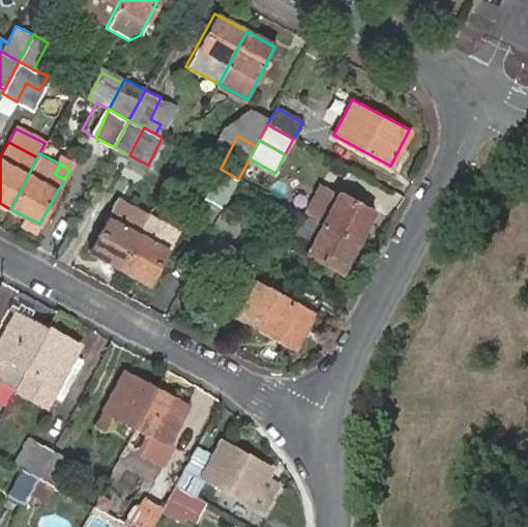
[(238,179),(221,169),(204,199),(223,209),(238,179)]
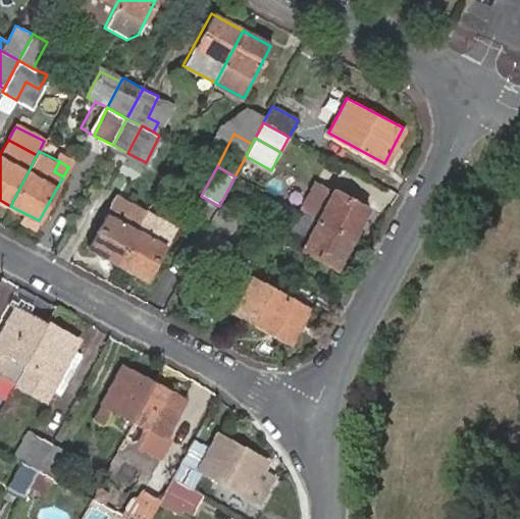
[(317,220),(352,239),(368,208),(333,189),(317,220)]
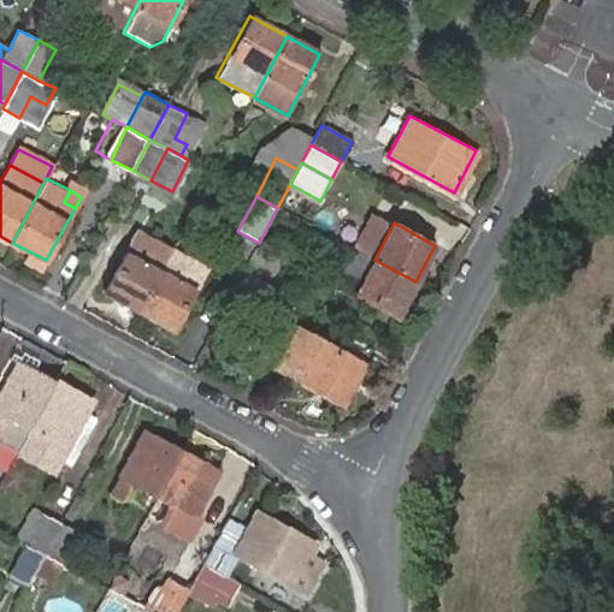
[(141,310),(173,250),(136,231),(105,290),(141,310)]
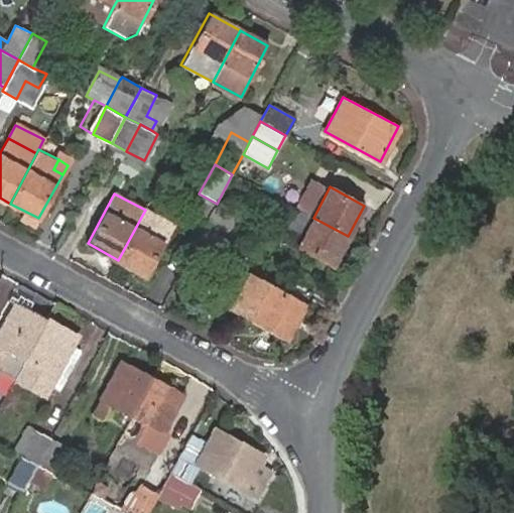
[(172,224),(145,210),(118,260),(145,274),(172,224)]
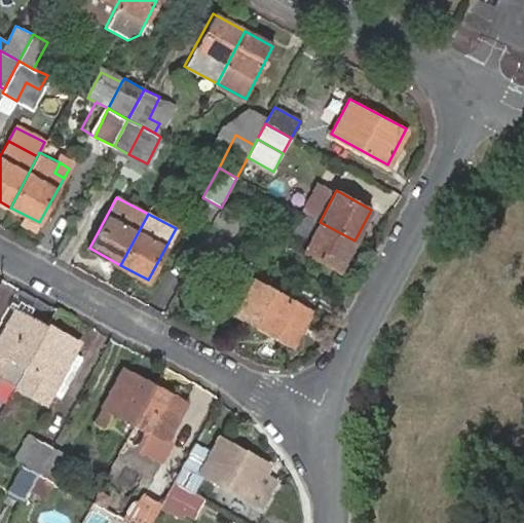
[(320,222),(304,214),(289,241),(304,251),(320,222)]
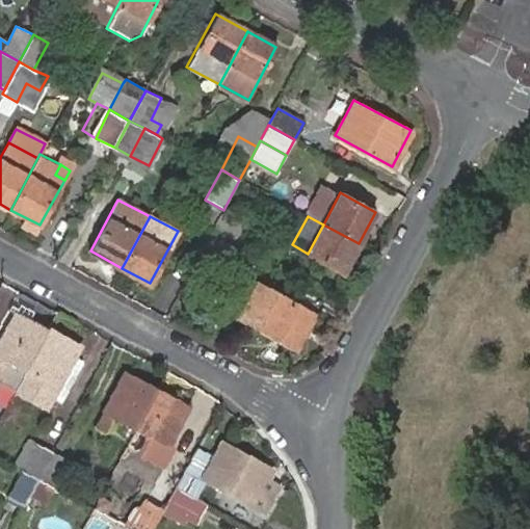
[(210,235),(237,249),(247,231),(219,217),(210,235)]
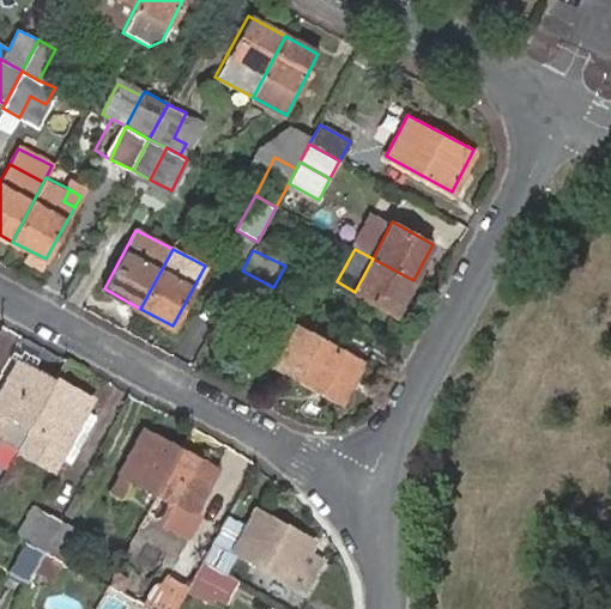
[(397,314),(413,280),(373,259),(355,292),(397,314)]
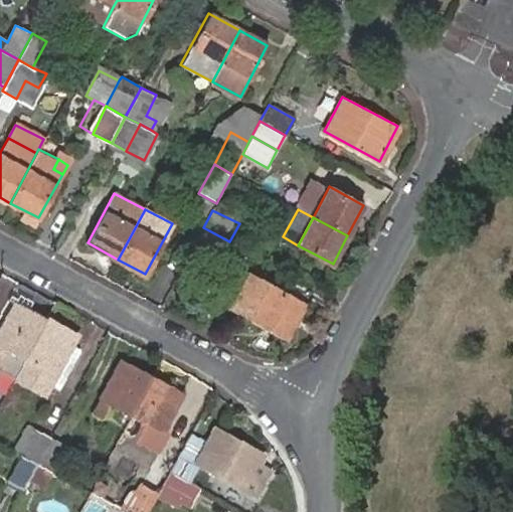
[(220,259),(229,241),(203,227),(194,244),(220,259)]
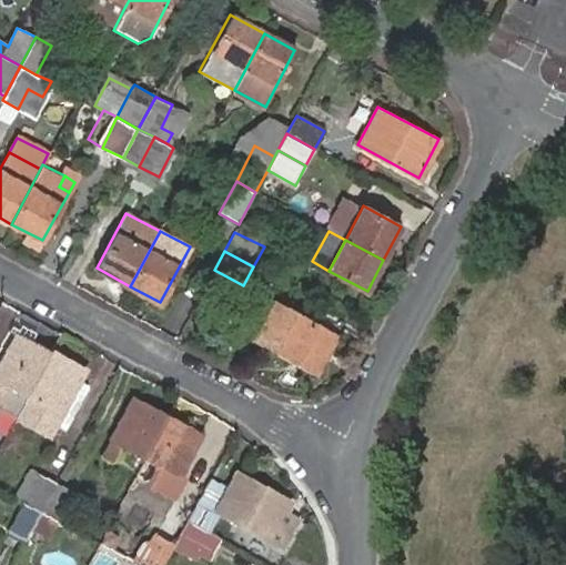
[(256,339),(317,372),(337,334),(276,303),(256,339)]
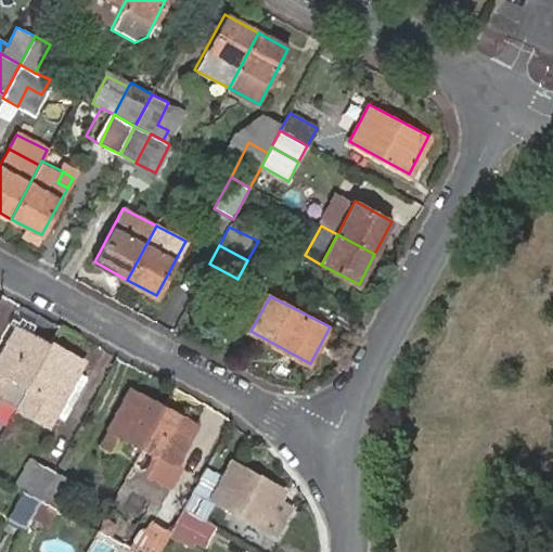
[(29,330),(33,323),(22,318),(18,324),(29,330)]
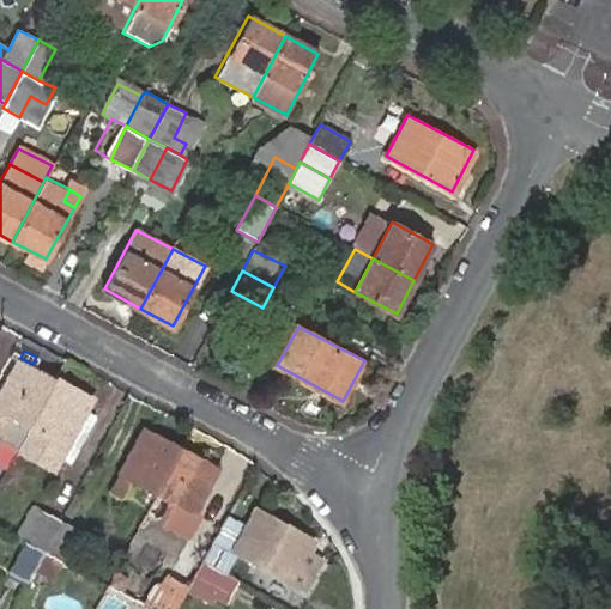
[(30,425),(55,377),(32,364),(20,358),(18,357),(0,389),(0,430),(8,414),(30,425)]
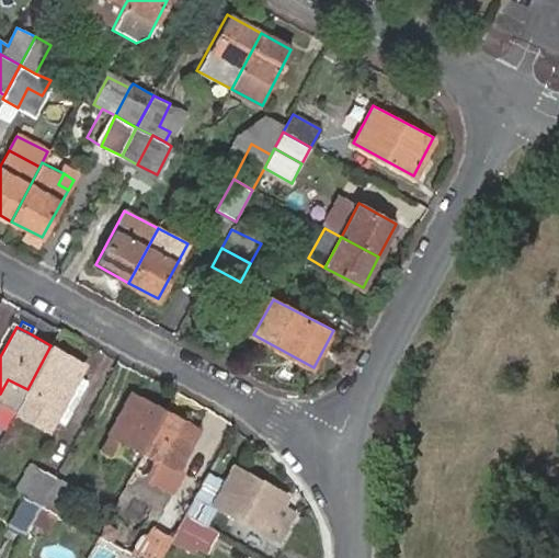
[(86,364),(50,345),(27,389),(15,411),(50,430),(55,422),(65,428),(89,380),(79,376),(86,364)]
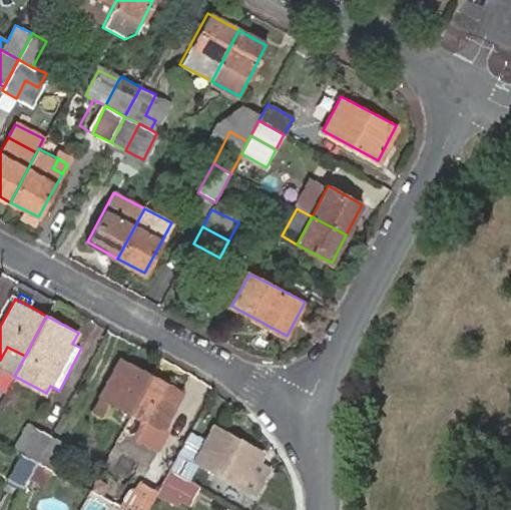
[(131,412),(152,373),(121,356),(94,409),(103,414),(110,401),(131,412)]
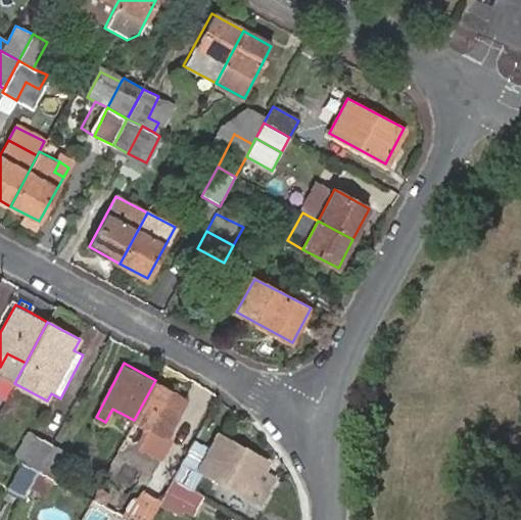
[(186,397),(155,380),(134,420),(154,430),(147,444),(161,452),(169,437),(166,436),(186,397)]
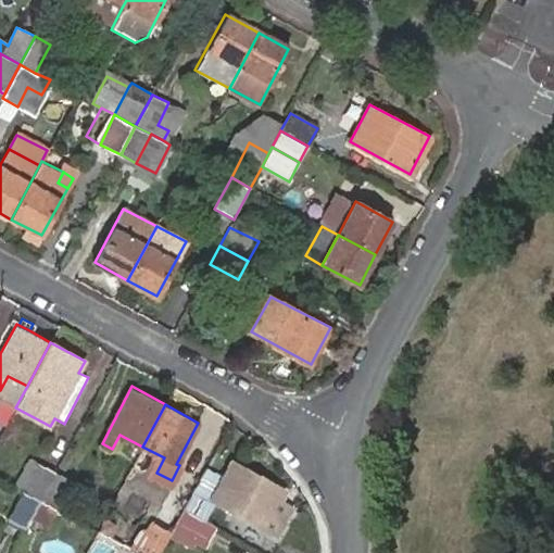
[(214,497),(279,531),(292,507),(282,502),(289,490),(233,461),(214,497)]
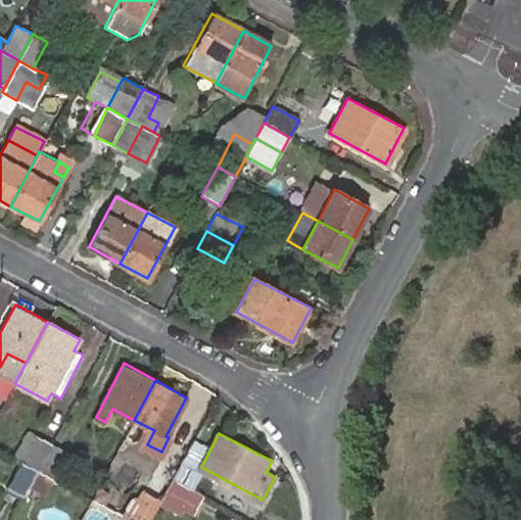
[(37,434),(21,462),(38,470),(53,442),(37,434)]
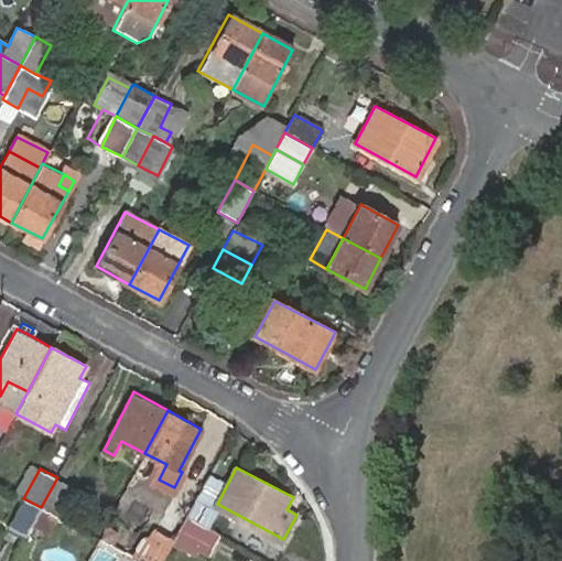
[(57,477),(41,507),(58,517),(75,486),(57,477)]
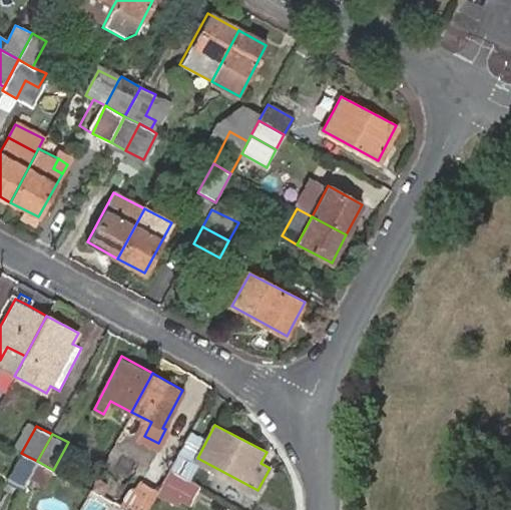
[(37,461),(21,453),(7,481),(22,489),(29,476),(37,461)]
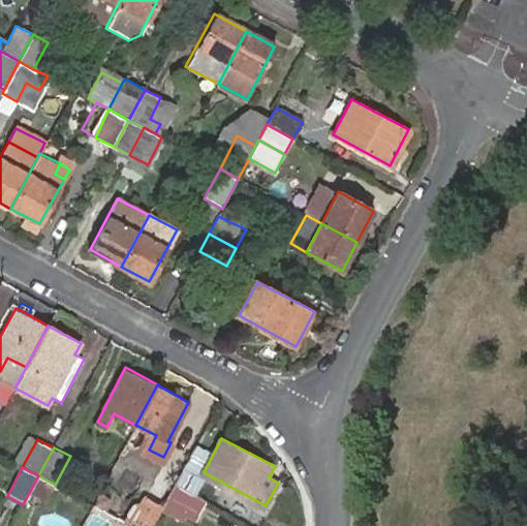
[(204,478),(184,467),(174,485),(194,496),(204,478)]
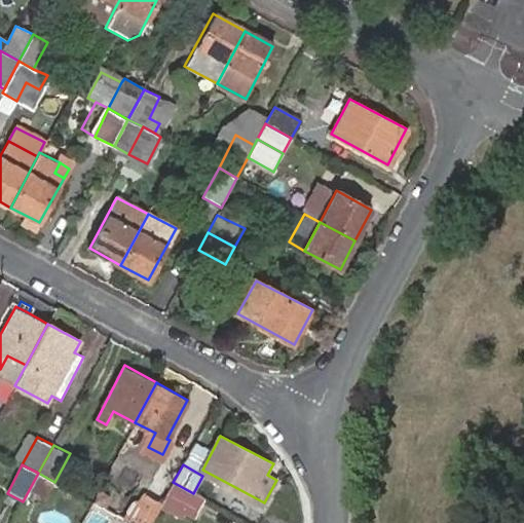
[(54,482),(38,473),(30,488),(46,496),(54,482)]
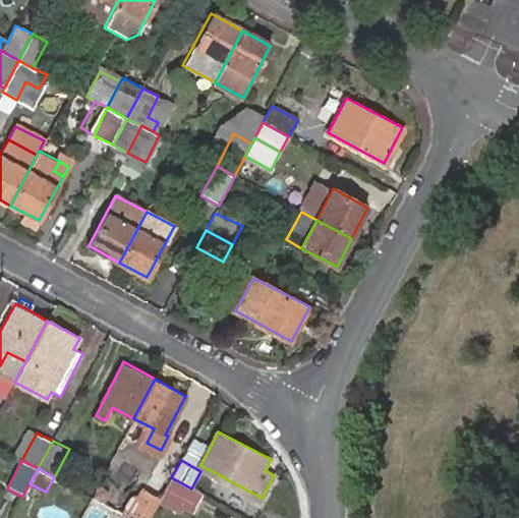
[(190,507),(198,492),(191,488),(171,477),(164,492),(190,507)]
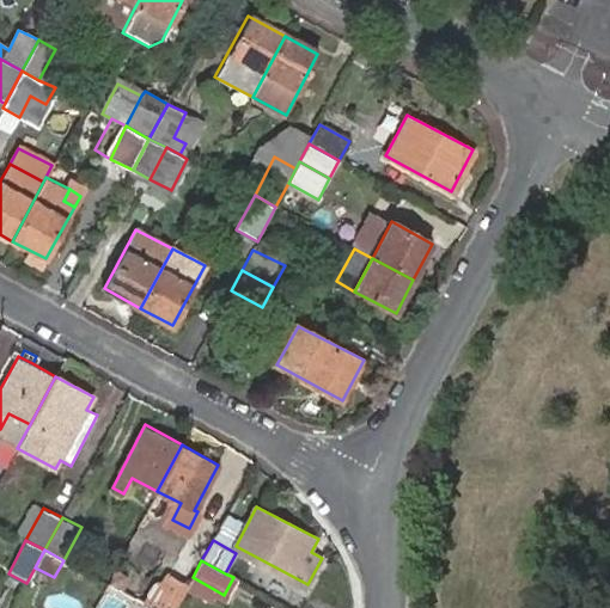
[(168,571),(150,606),(153,607),(176,607),(189,584),(168,571)]
